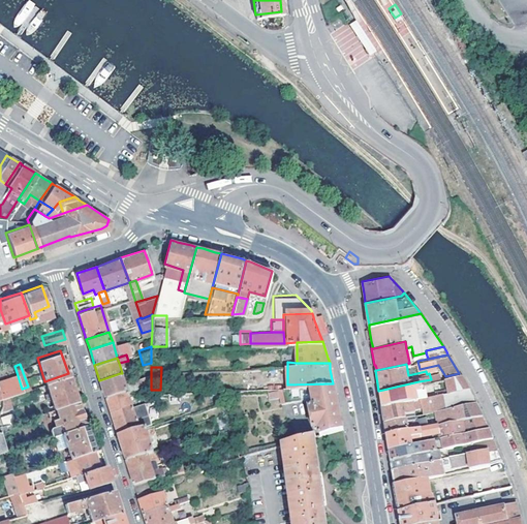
[(151,369),(135,374),(138,383),(151,379),(151,369)]
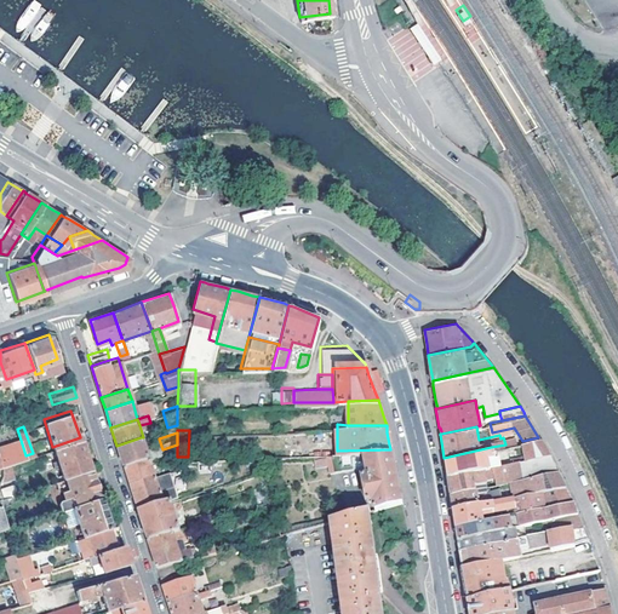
[(19,436),(0,442),(0,464),(5,463),(15,459),(26,455),(19,436)]
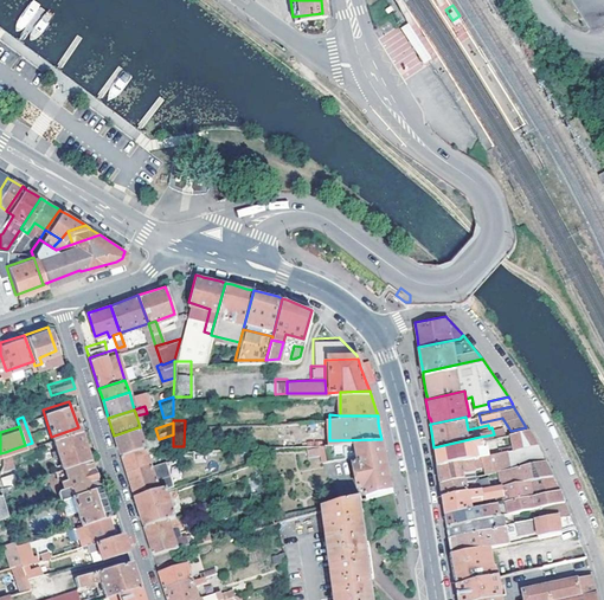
[(62,464),(87,456),(78,427),(51,437),(60,465),(62,464)]
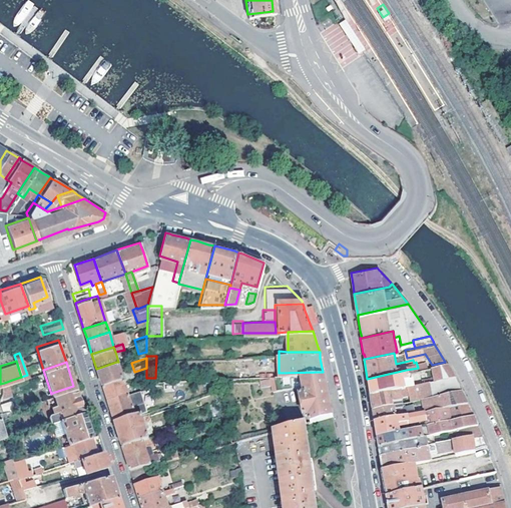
[(101,383),(121,377),(116,362),(96,369),(101,383)]
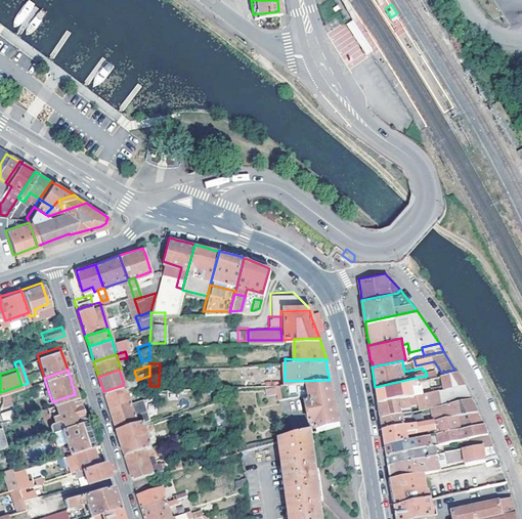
[(459,375),(454,370),(441,373),(427,376),(430,389),(463,382),(459,375)]
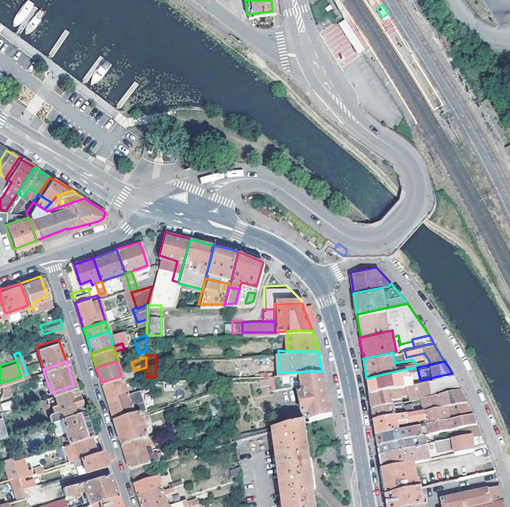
[(406,374),(405,369),(366,378),(367,383),(367,384),(368,391),(398,385),(402,384),(400,376),(406,374)]
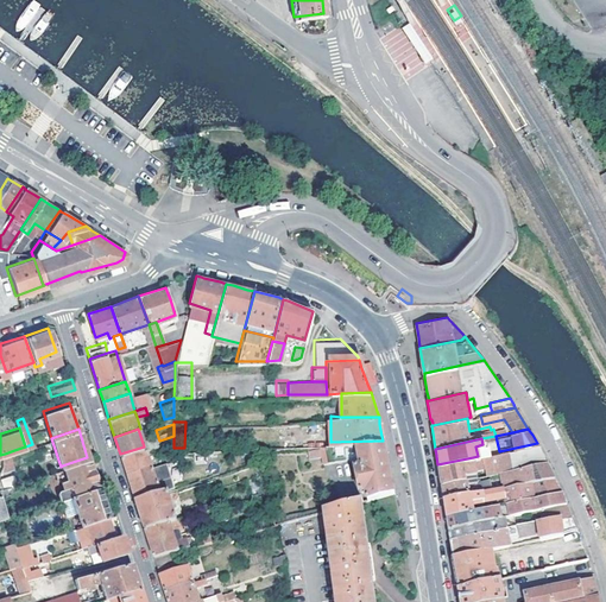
[(322,441),(305,445),(308,457),(324,452),(322,441)]
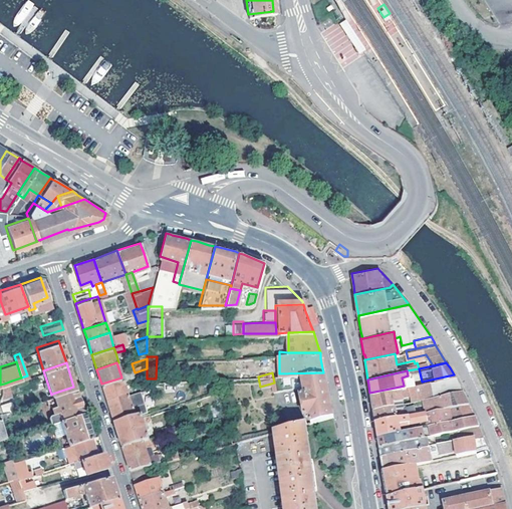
[(276,388),(302,383),(325,379),(324,375),(323,372),(279,373),(274,373),(276,388)]
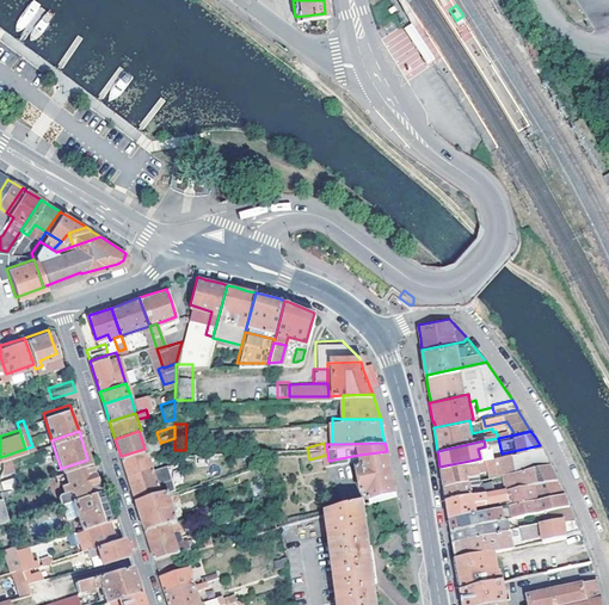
[(546,457),(540,445),(502,454),(484,457),(486,471),(512,467),(514,469),(548,462),(546,457)]
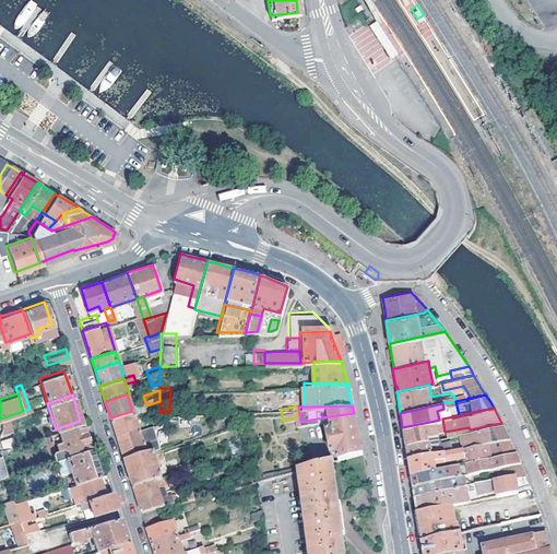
[(132,411),(110,417),(115,434),(138,426),(132,411)]
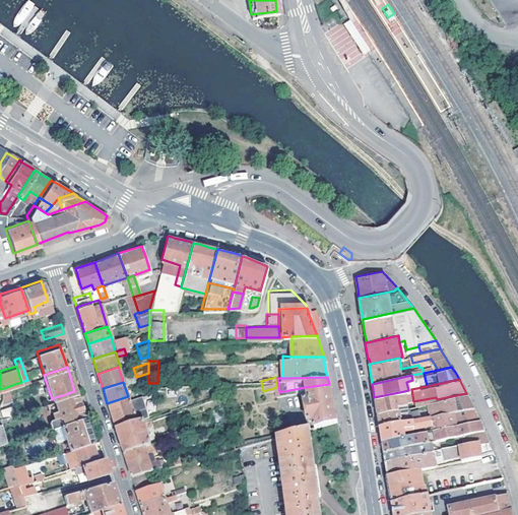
[(151,392),(184,391),(184,382),(157,383),(148,383),(148,390),(151,392)]
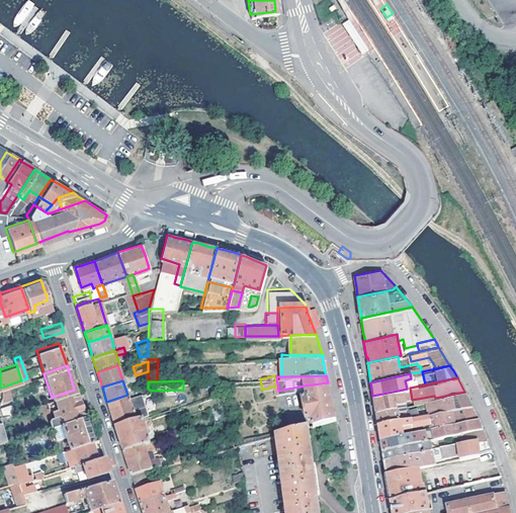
[(330,394),(328,382),(305,386),(306,393),(303,395),(305,416),(310,415),(312,423),(335,416),(330,394)]
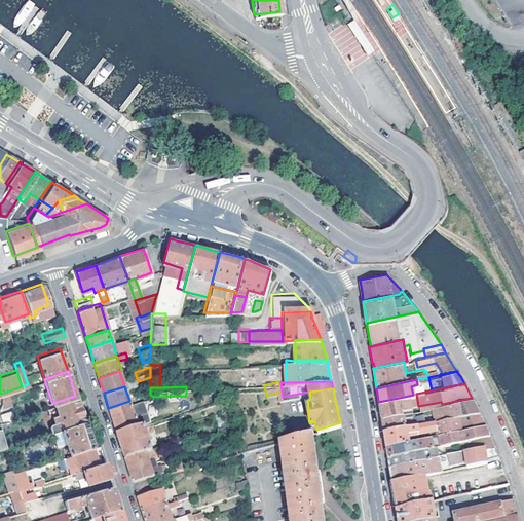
[(1,400),(0,402),(0,419),(13,416),(10,406),(17,404),(12,389),(4,393),(0,394),(1,400)]
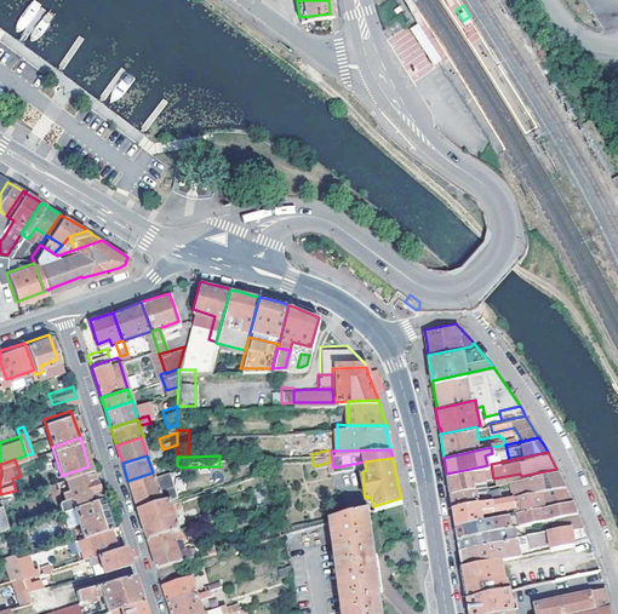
[(485,480),(493,478),(491,464),(487,465),(482,466),(485,480)]
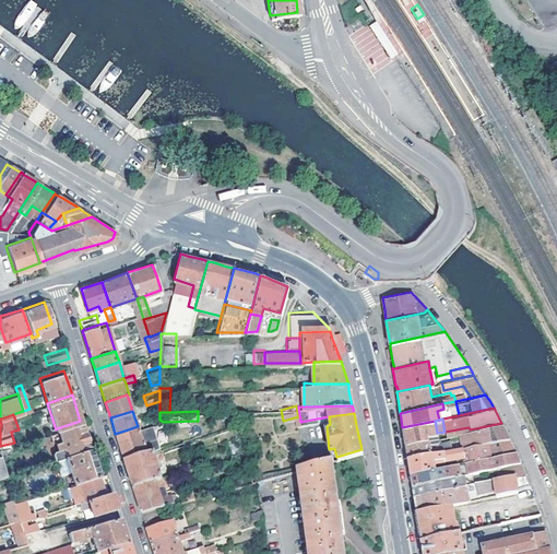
[(89,447),(80,421),(57,428),(59,436),(55,438),(57,444),(54,445),(51,449),(55,458),(64,455),(89,447)]
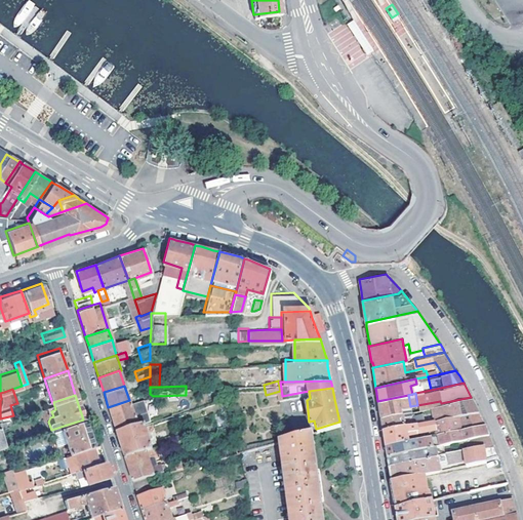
[(400,408),(408,406),(410,406),(408,395),(377,401),(379,412),(380,416),(401,412),(400,408)]
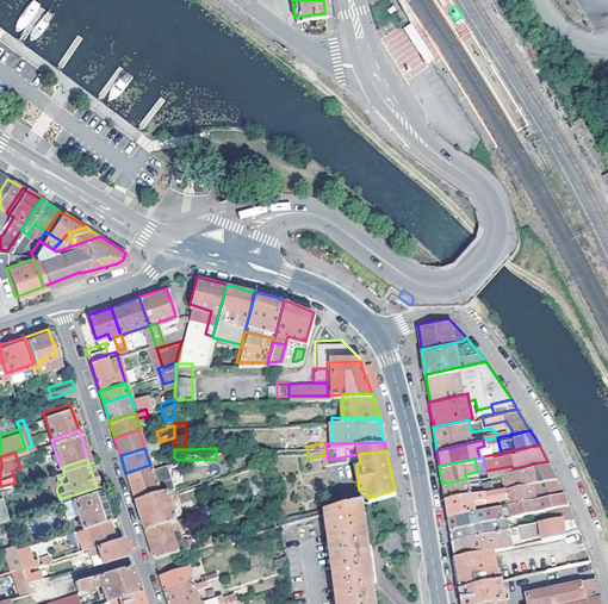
[(554,475),(547,461),(513,468),(500,471),(503,486),(531,480),(537,479),(554,475)]
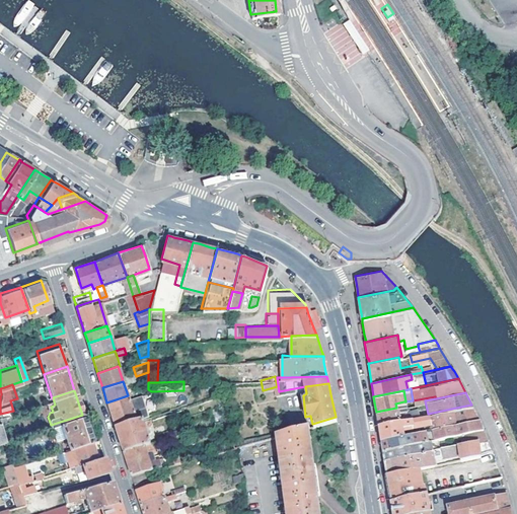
[(128,395),(106,402),(114,424),(135,418),(128,395)]
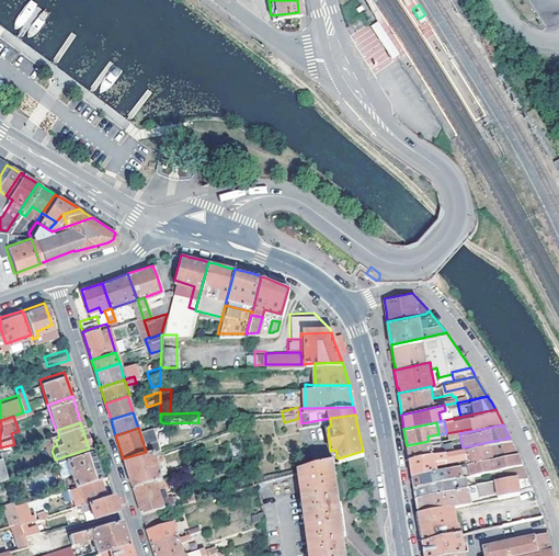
[(497,455),(516,452),(510,438),(493,441),(497,455)]
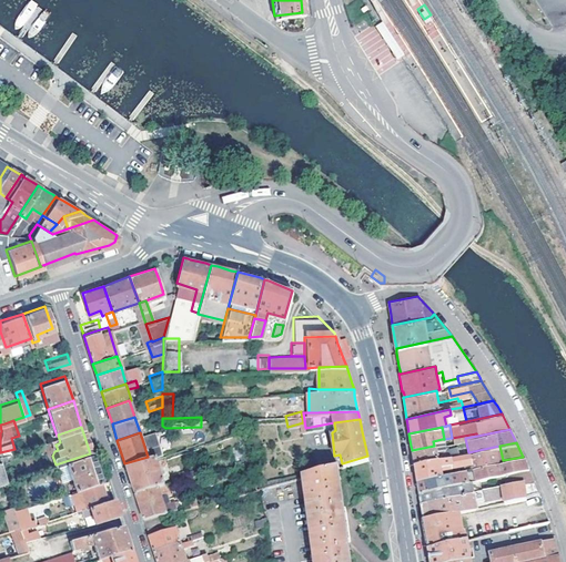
[(414,463),(446,457),(443,443),(434,446),(412,450),(412,453),(414,463)]
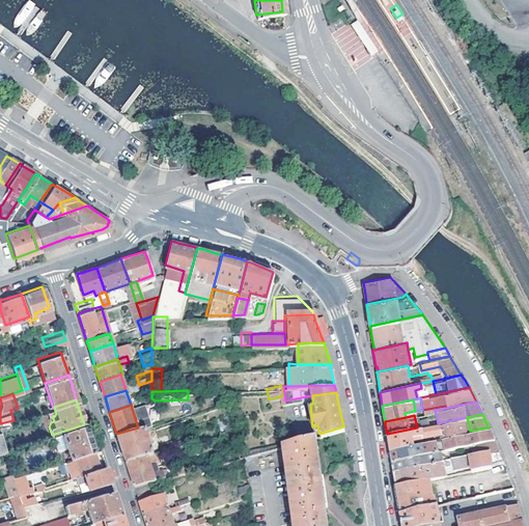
[(441,438),(465,432),(462,418),(438,423),(439,431),(441,438)]
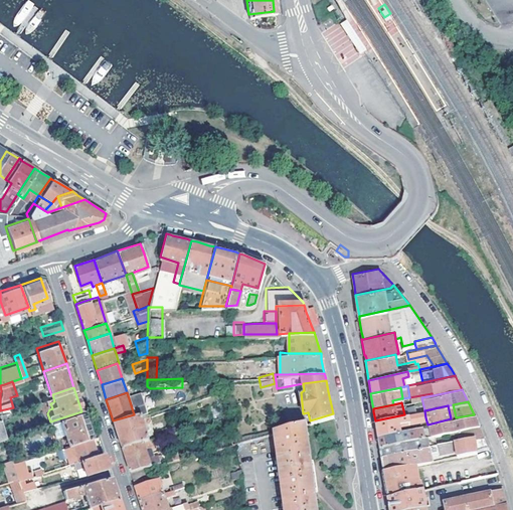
[(424,410),(404,414),(375,420),(377,433),(377,436),(399,431),(398,425),(407,422),(407,421),(418,420),(425,417),(424,410)]
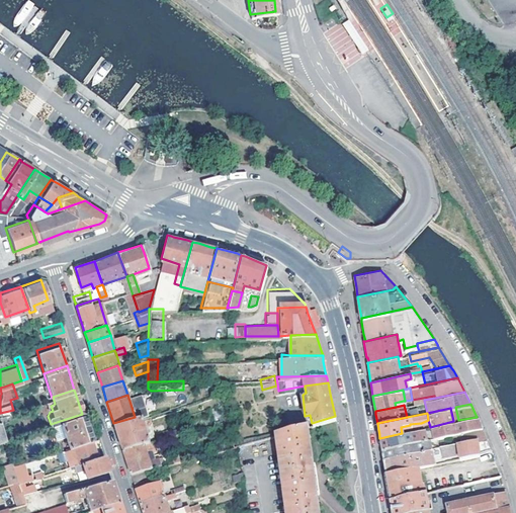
[(82,414),(60,421),(68,445),(72,444),(90,438),(82,414)]
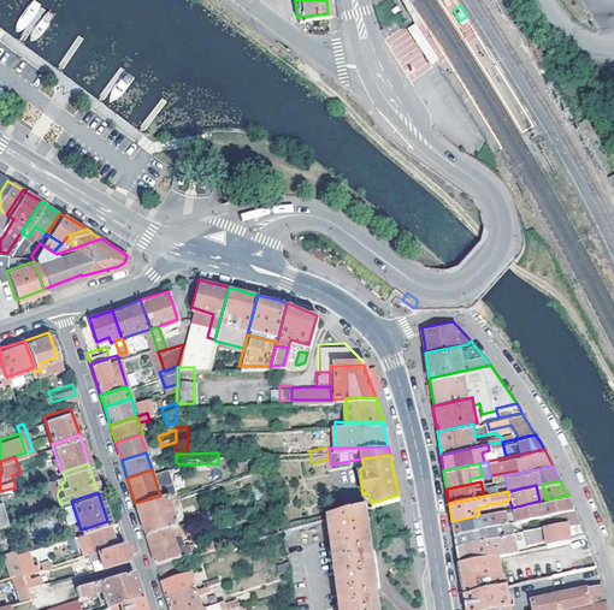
[(145,532),(169,523),(176,521),(167,493),(160,496),(135,503),(145,532)]
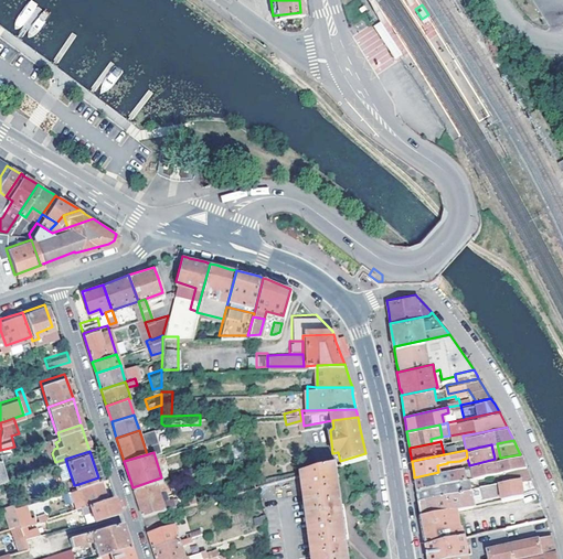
[(524,464),(520,454),(500,458),(495,459),(469,465),(471,475),(501,470),(524,464)]
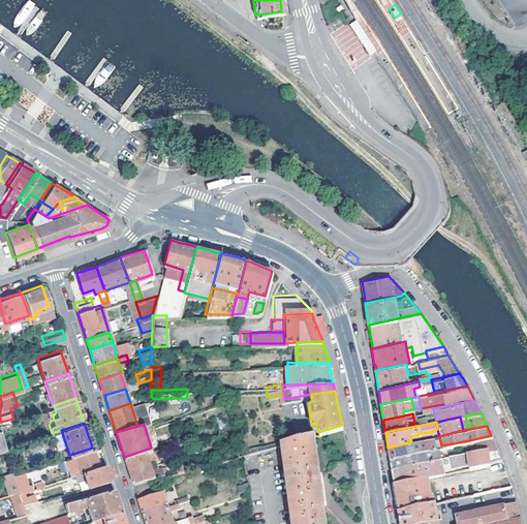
[(324,523),(322,500),(318,472),(313,433),(313,432),(281,440),(291,523),(324,523)]
